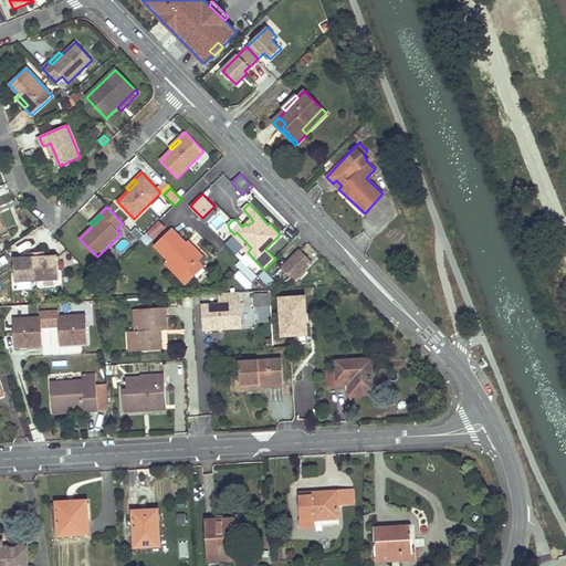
[(148,244),(167,229),(160,221),(142,237),(148,244)]
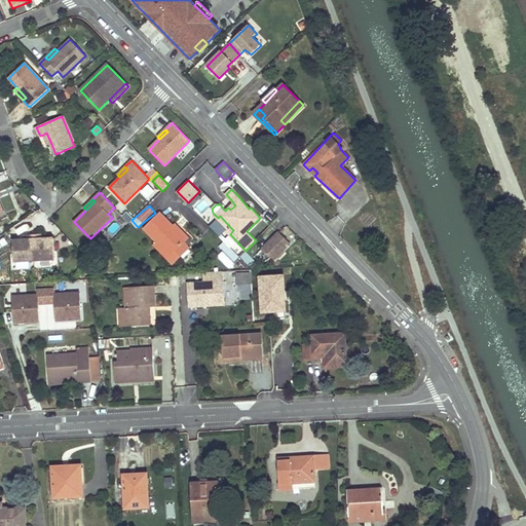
[(145,229),(157,242),(170,256),(183,243),(188,237),(180,229),(178,232),(173,227),(160,214),(145,229)]
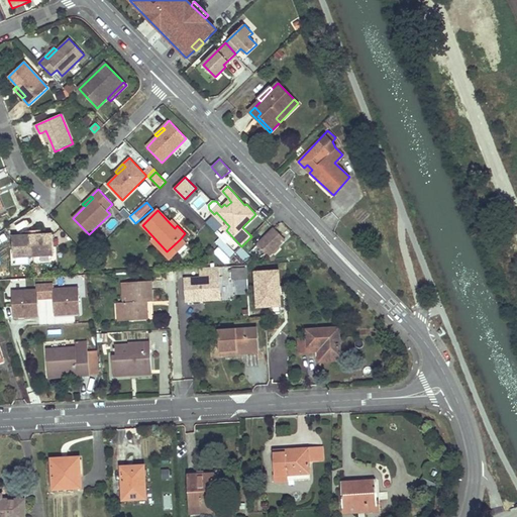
[(214,214),(224,225),(223,226),(226,230),(229,226),(226,223),(216,212),(214,214)]
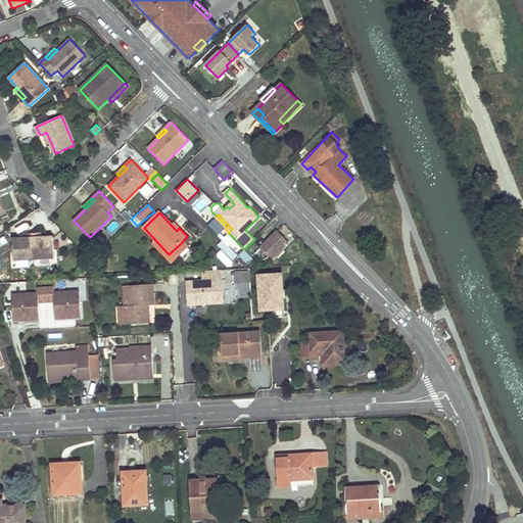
[(274,256),(276,258),(280,255),(278,252),(289,242),(278,231),(262,247),(272,258),(274,256)]
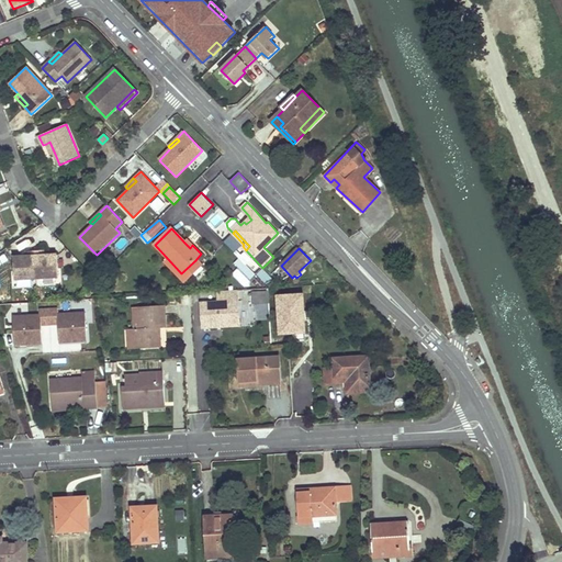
[(44,249),(35,250),(37,278),(59,276),(58,254),(48,255),(48,257),(45,258),(45,255),(44,249)]
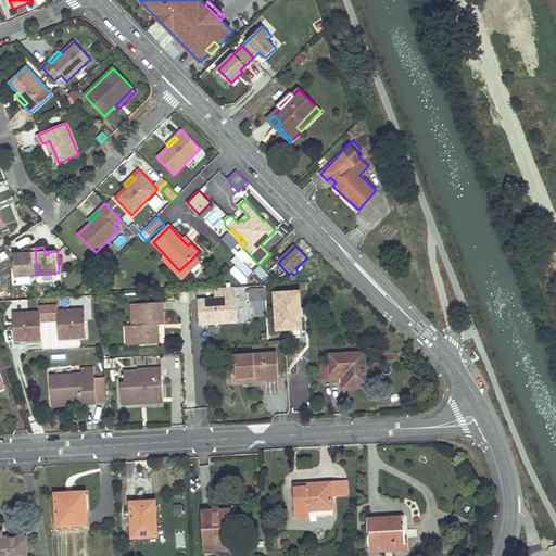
[(37,275),(35,248),(26,248),(26,253),(27,256),(23,256),(23,253),(14,254),(15,276),(37,275)]
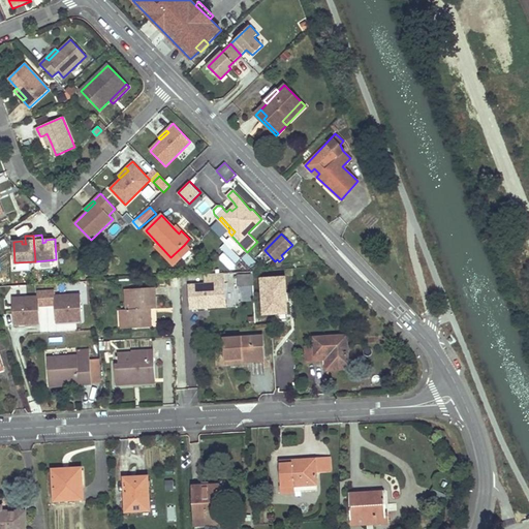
[(168,259),(174,265),(189,250),(184,245),(170,257),(158,244),(156,246),(168,259)]
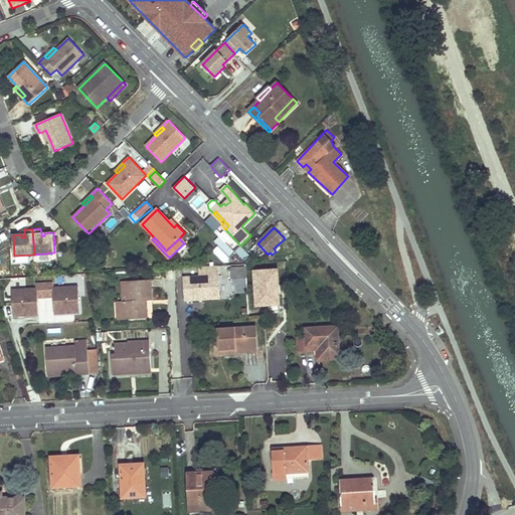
[(288,239),(283,248),(292,253),(297,244),(288,239)]
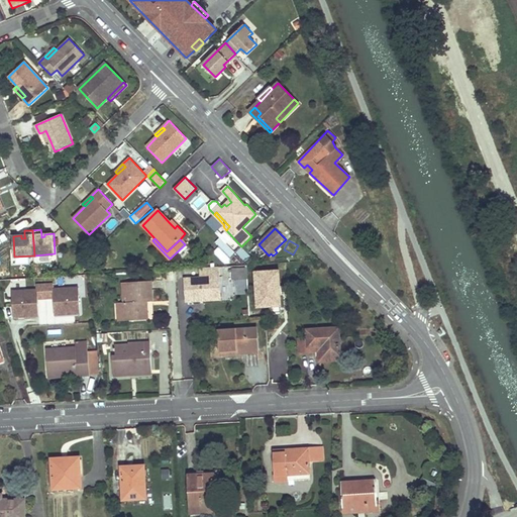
[(240,246),(235,252),(246,264),(251,257),(240,246)]
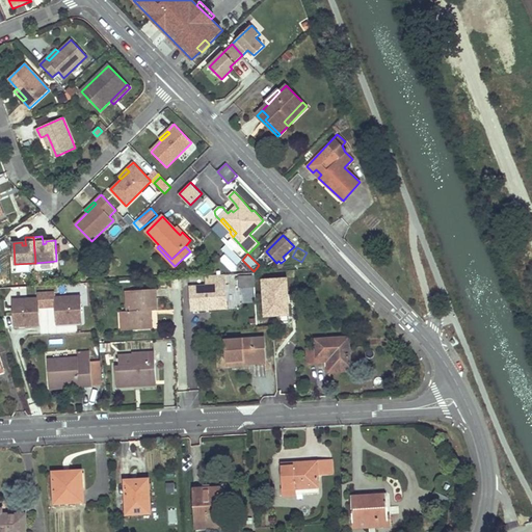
[(225,255),(220,259),(231,271),(236,267),(225,255)]
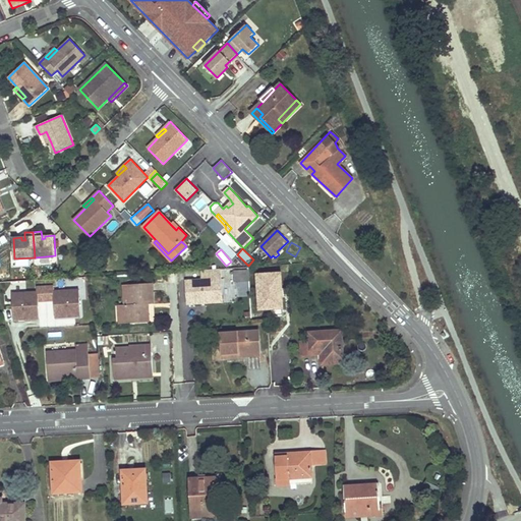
[(220,269),(200,270),(201,279),(185,280),(186,303),(200,302),(200,299),(221,298),(220,269)]
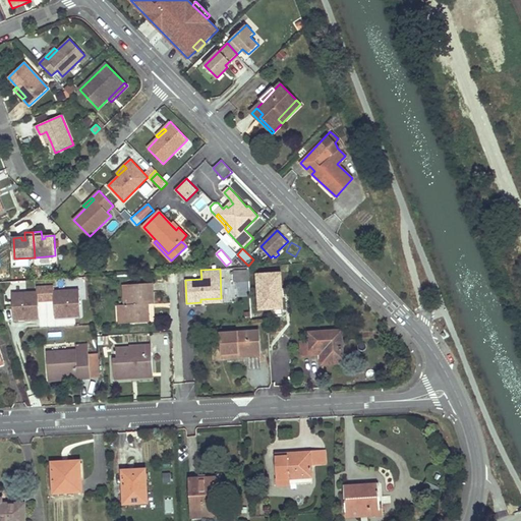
[(248,271),(233,272),(233,282),(248,281),(248,271)]
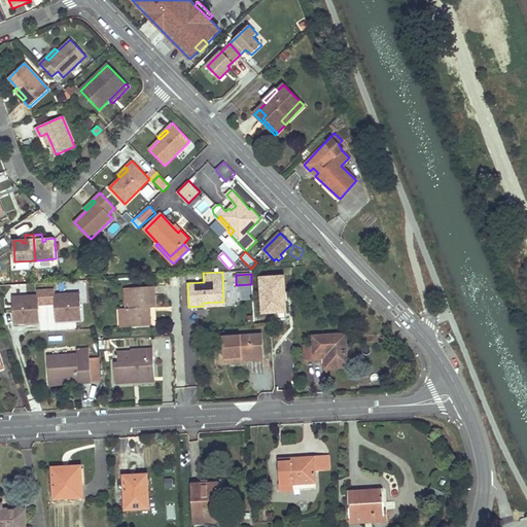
[(261,313),(286,313),(286,296),(278,296),(278,287),(285,287),(285,277),(260,277),(261,313)]
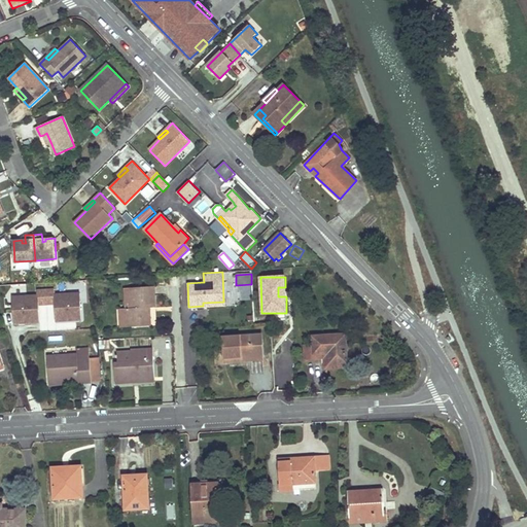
[(154,287),(131,288),(132,308),(127,309),(128,327),(150,326),(149,308),(155,308),(154,287)]
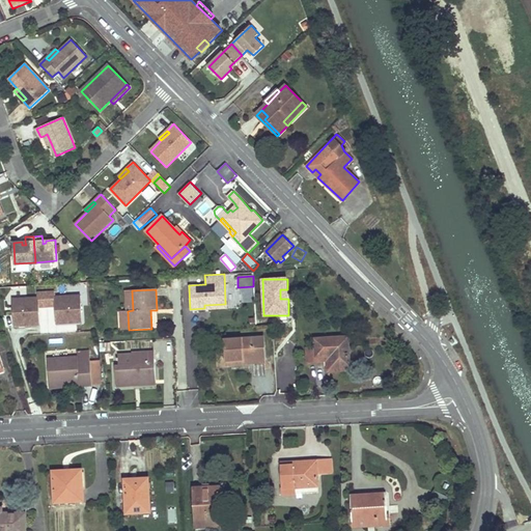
[(38,307),(47,307),(46,292),(37,294),(37,298),(11,300),(14,327),(39,325),(38,307)]
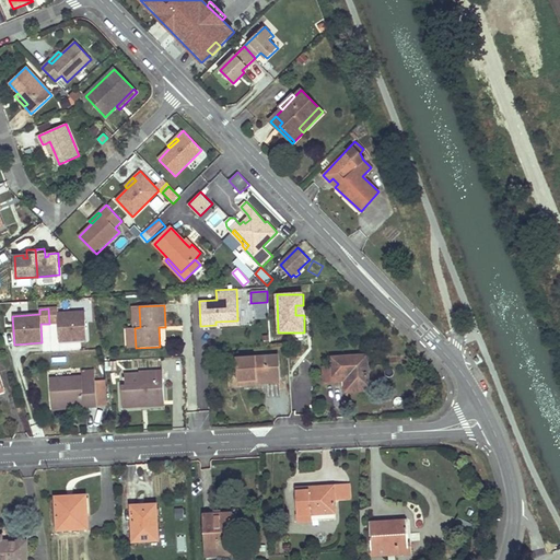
[(57,308),(48,308),(49,324),(58,323),(59,341),(86,340),(84,312),(58,314),(57,308)]
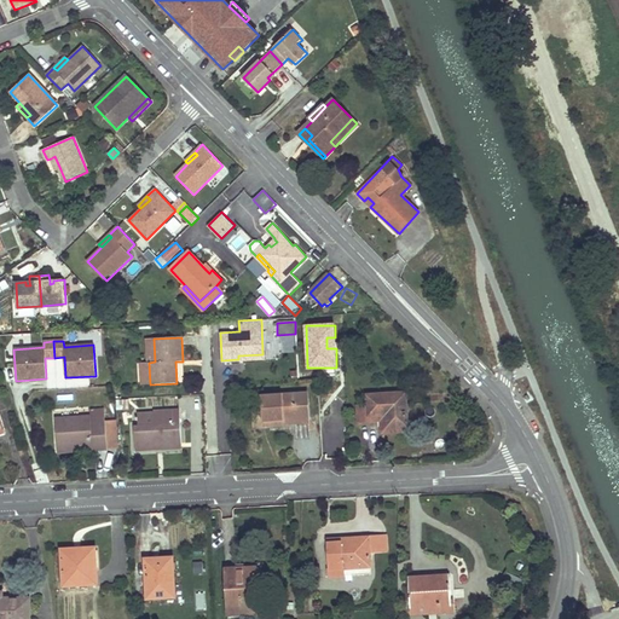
[(308,416),(307,393),(261,395),(262,424),(283,423),(283,418),(308,416)]
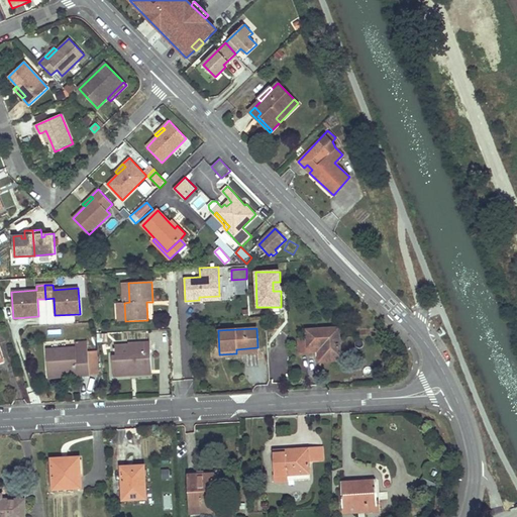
[(338,328),(307,330),(308,346),(322,345),(323,355),(340,355),(338,328)]
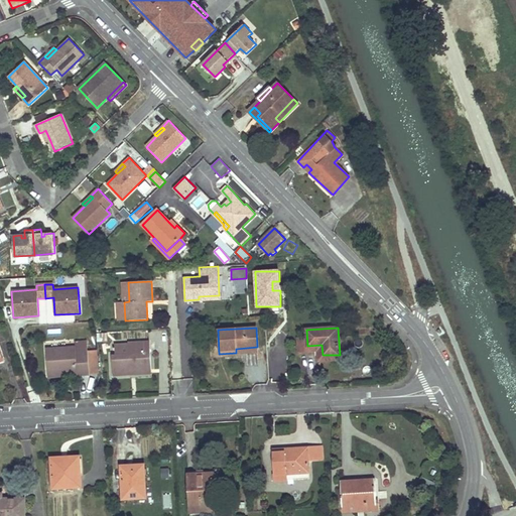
[(87,342),(75,343),(76,348),(76,352),(88,351),(87,342)]
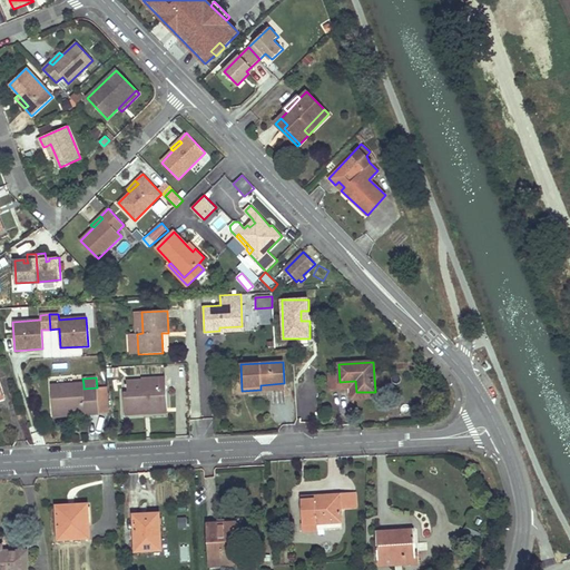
[(145,409),(167,408),(166,377),(141,379),(141,381),(143,392),(129,393),(124,393),(125,415),(145,414),(145,409)]
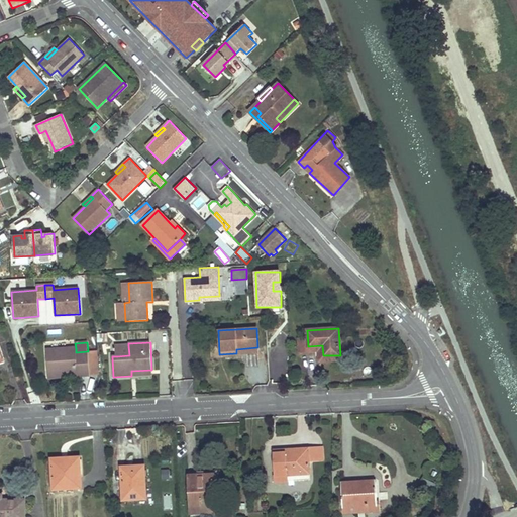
[(129,355),(128,345),(116,345),(117,356),(129,355)]
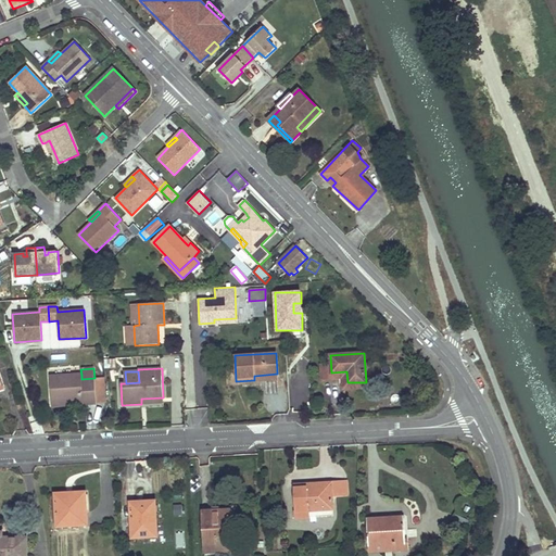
[(50,377),(51,402),(81,400),(83,405),(96,404),(95,378),(81,379),(81,375),(50,377)]
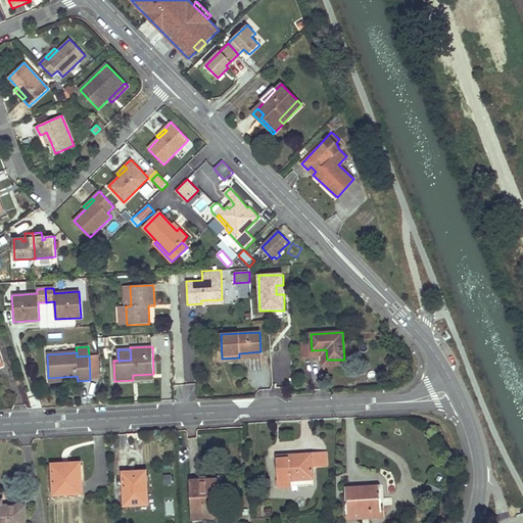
[(97,355),(89,355),(90,380),(99,379),(97,355)]
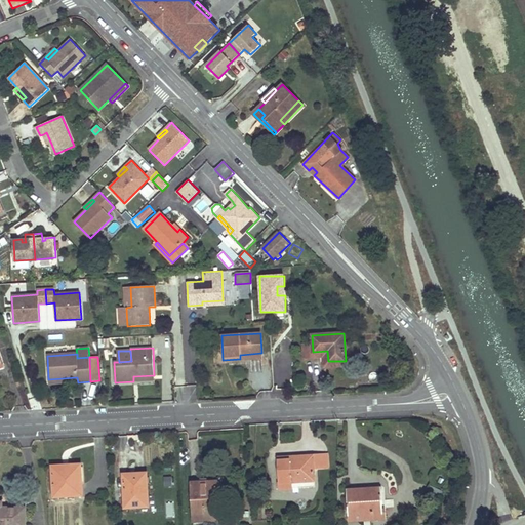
[(322,468),(321,453),(313,454),(313,455),(288,457),(288,461),(277,461),(279,490),(292,489),(291,483),(315,481),(314,469),(322,468)]
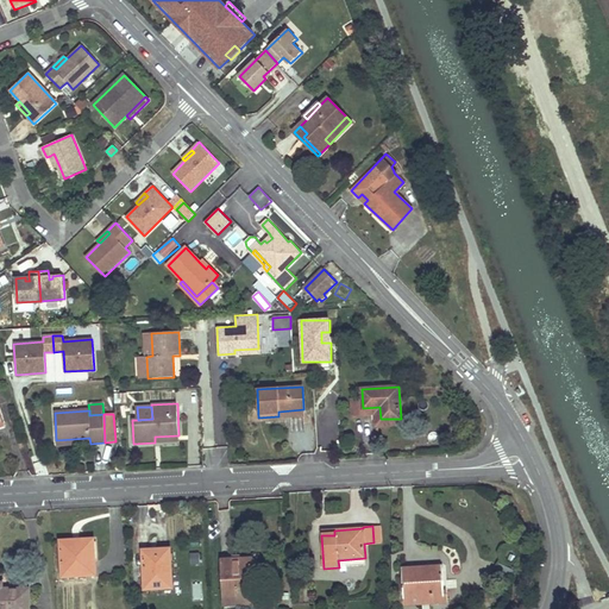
[(61,541),(62,577),(95,575),(93,539),(61,541)]
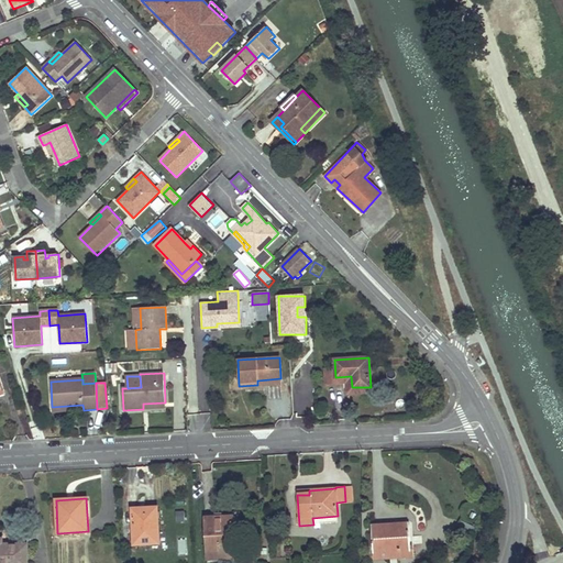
[(141,511),(132,511),(134,544),(159,542),(157,506),(141,507),(141,511)]
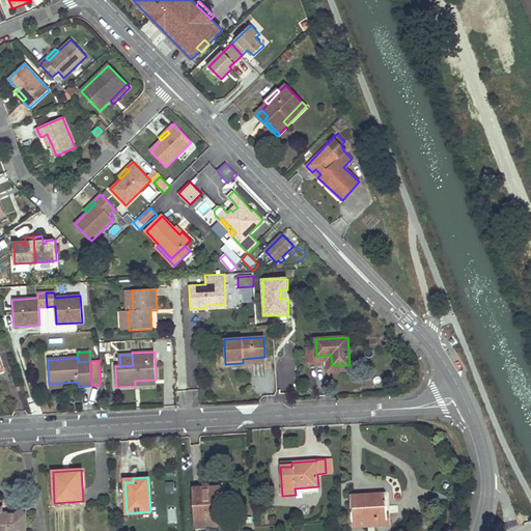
[(211,483),(202,483),(193,484),(196,527),(222,526),(219,486),(226,485),(226,482),(211,483)]
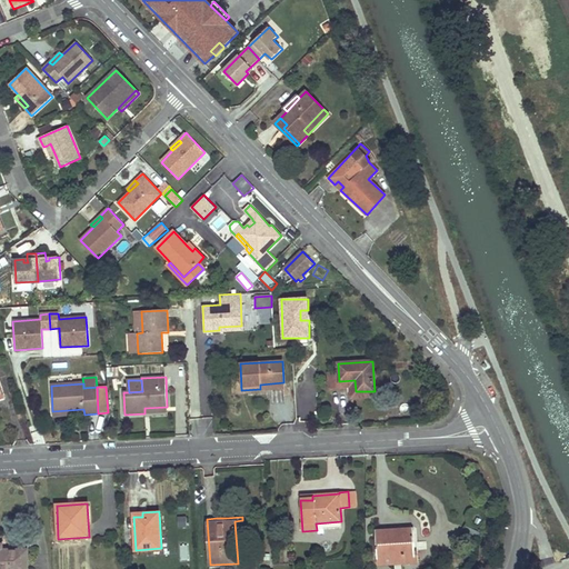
[(236,568),(246,568),(242,520),(235,521),(238,563),(210,565),(210,568),(236,568)]
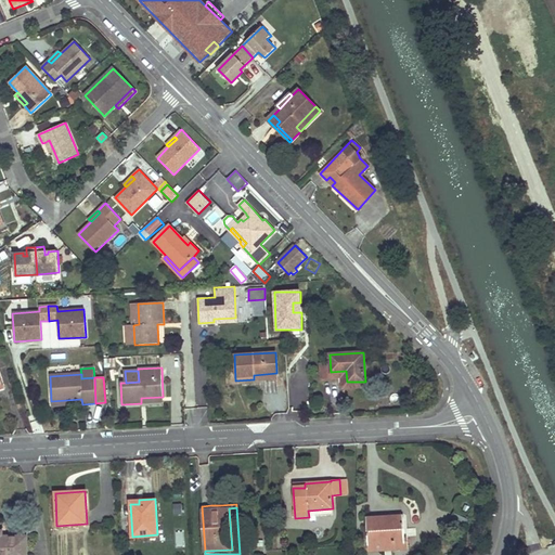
[(392,519),(391,516),(366,517),(368,551),(409,549),(407,515),(403,515),(403,519),(392,519)]
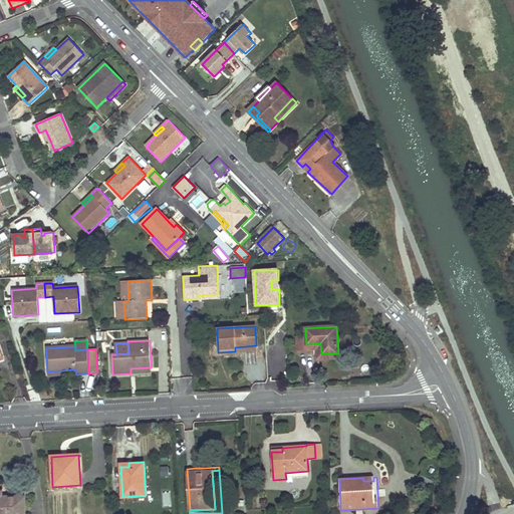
[(1,491),(0,490),(0,513),(25,513),(25,496),(1,496),(1,491)]
